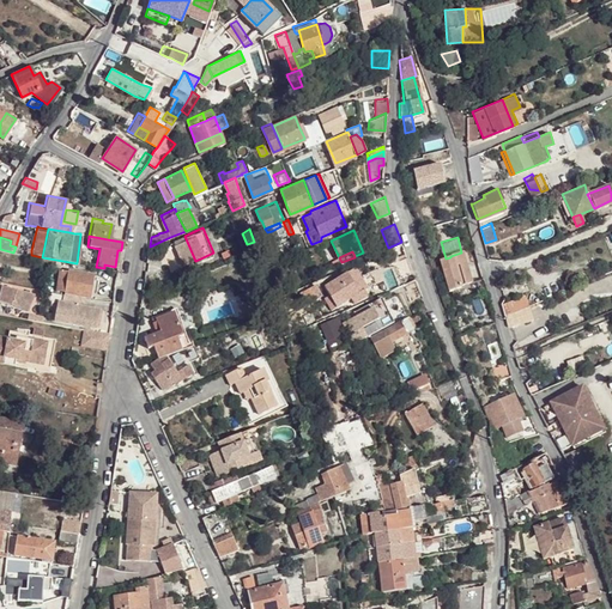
[(446,259),(440,261),(449,291),(461,288),(460,286),(472,282),(461,253),(450,256),(450,257),(446,259)]
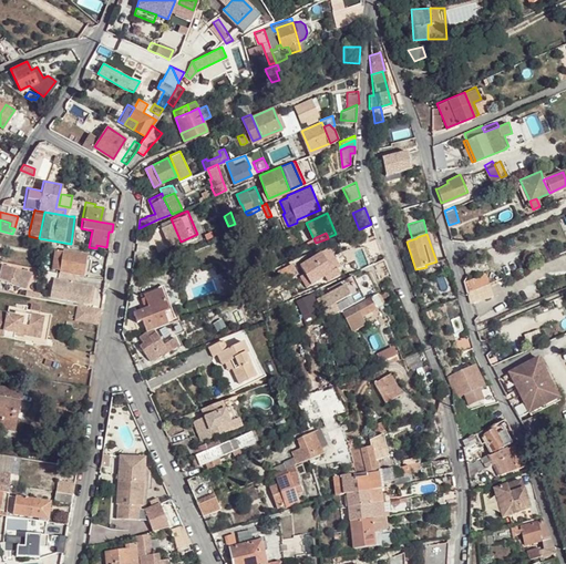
[(382,254),(378,245),(366,249),(369,259),(382,254)]
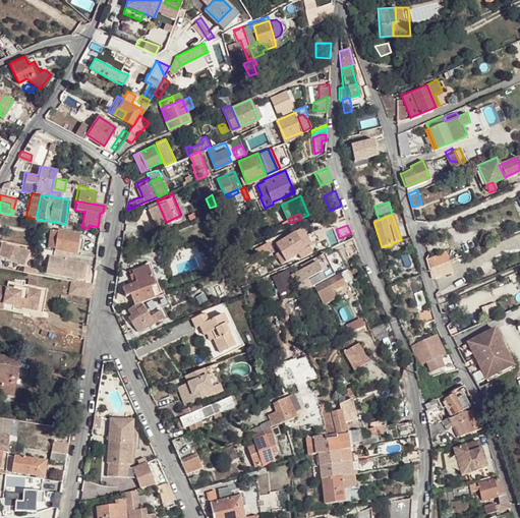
[(305,235),(301,227),(295,231),(304,248),(310,244),(311,244),(310,243),(318,239),(312,231),(305,235)]
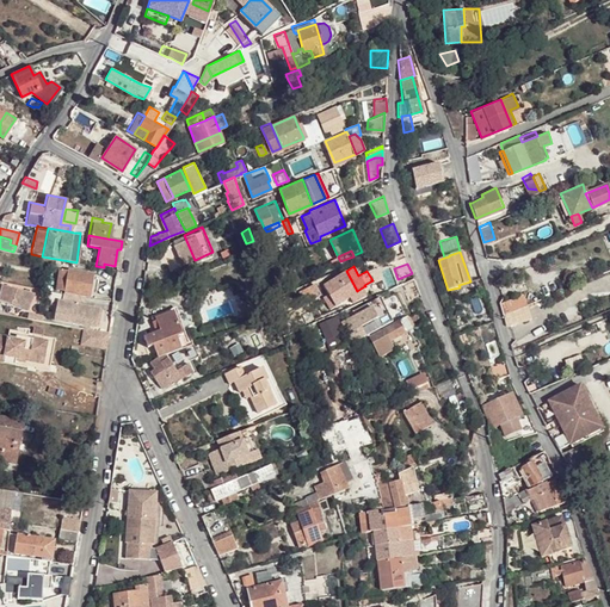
[(88,296),(92,273),(65,268),(62,290),(88,296)]
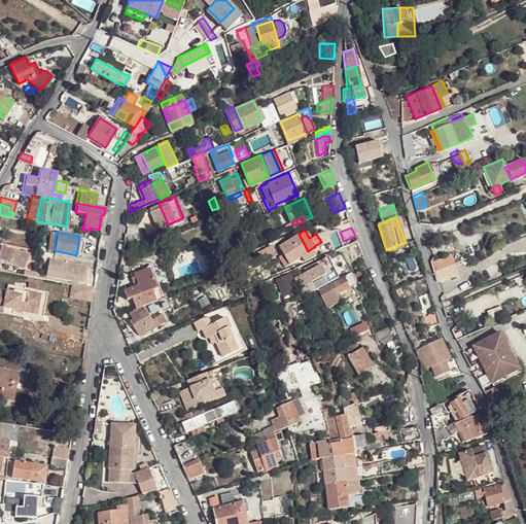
[(299,234),(279,244),(283,252),(279,255),(284,265),(305,253),(308,251),(299,234)]
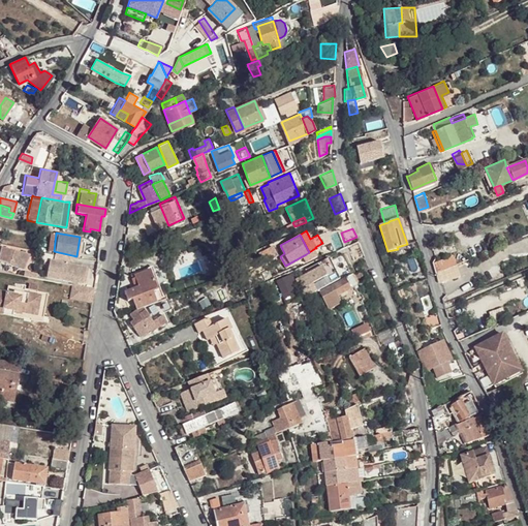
[(358,240),(348,245),(354,258),(364,254),(358,240)]
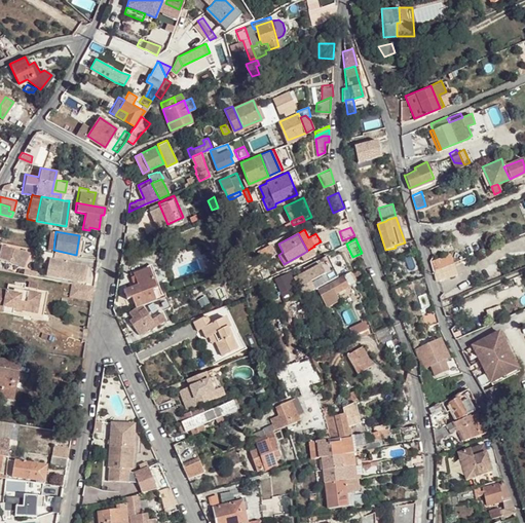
[(273,249),(271,244),(257,250),(260,255),(273,249)]
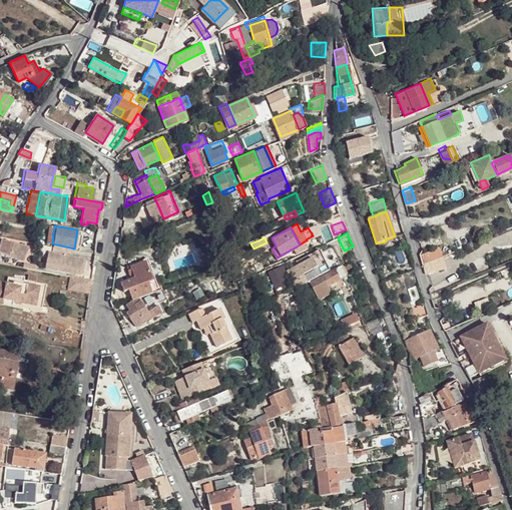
[(13,243),(14,243),(15,240),(4,239),(0,249),(0,252),(8,256),(11,248),(13,243)]
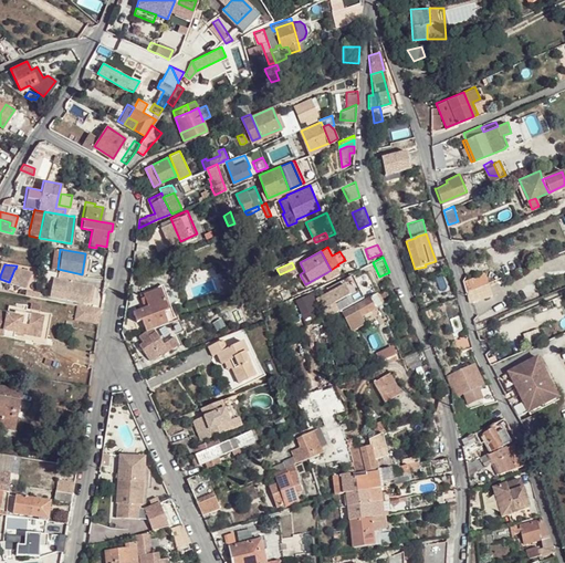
[(331,270),(327,272),(330,277),(336,273),(338,278),(343,275),(337,266),(331,270)]
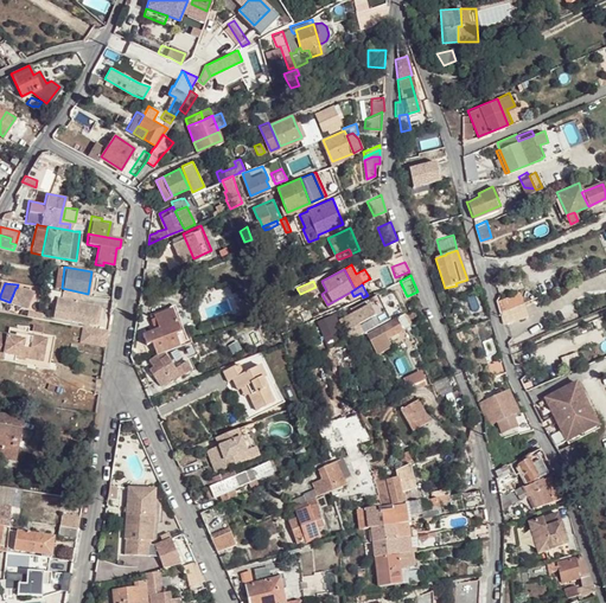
[(29,301),(31,293),(17,288),(16,288),(13,294),(21,299),(29,301)]
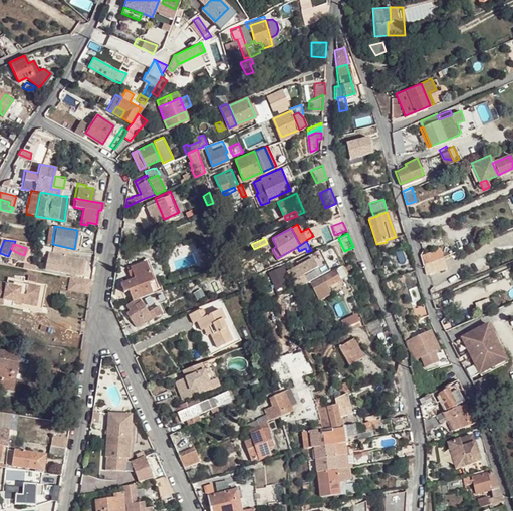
[(331,245),(321,251),(321,252),(331,269),(331,270),(342,265),(343,265),(331,245)]
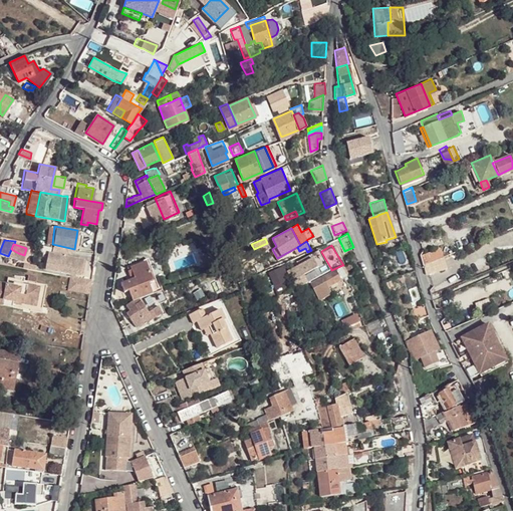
[(68,250),(50,246),(49,251),(67,255),(68,250)]
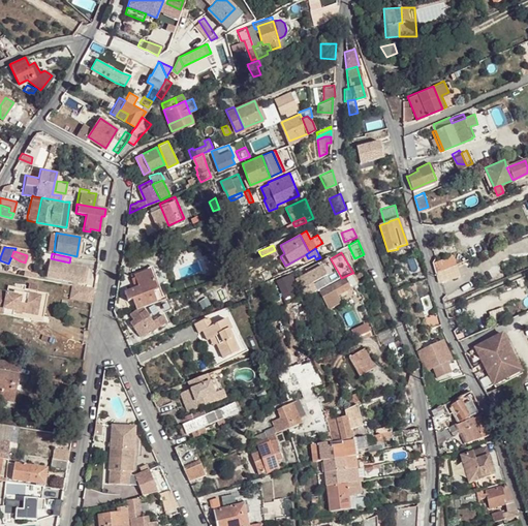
[(328,254),(312,264),(315,268),(331,259),(331,258),(328,254)]
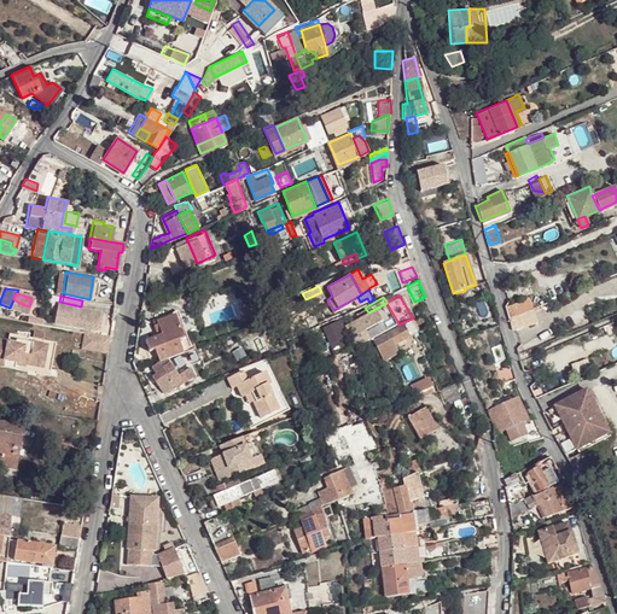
[(27,314),(29,307),(22,304),(13,299),(10,308),(27,314)]
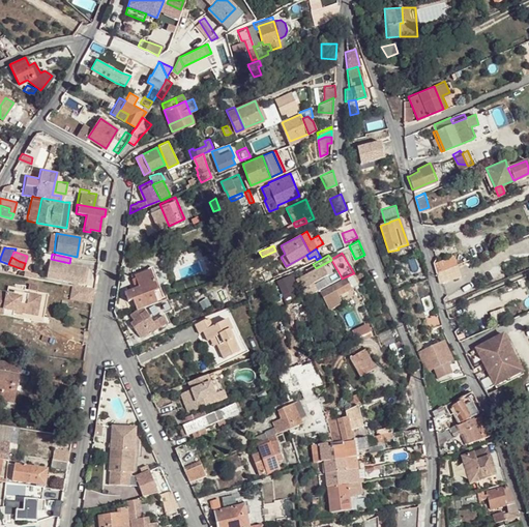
[(51,259),(48,276),(83,283),(85,266),(69,263),(51,259)]
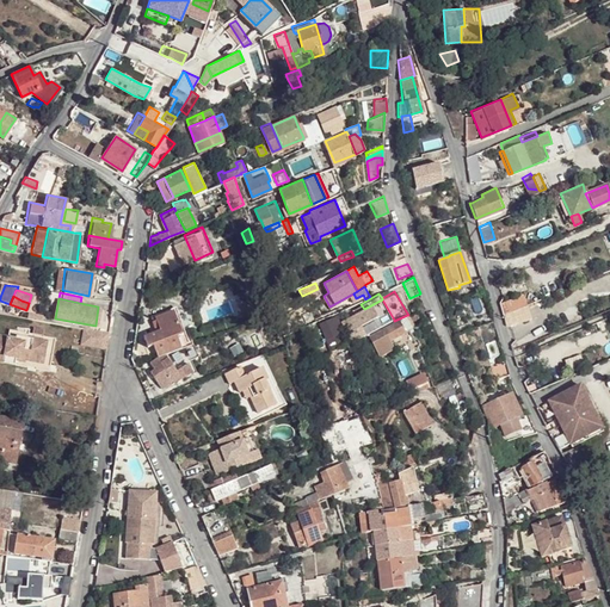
[(361,304),(352,309),(358,320),(362,327),(364,326),(368,333),(394,320),(382,299),(364,309),(361,304)]
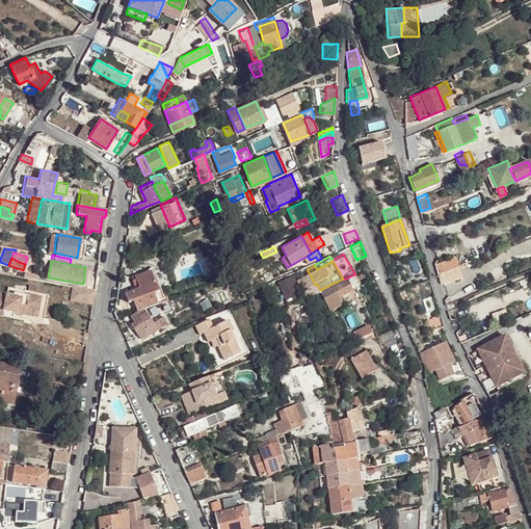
[(448,262),(433,265),(440,286),(453,282),(448,262)]
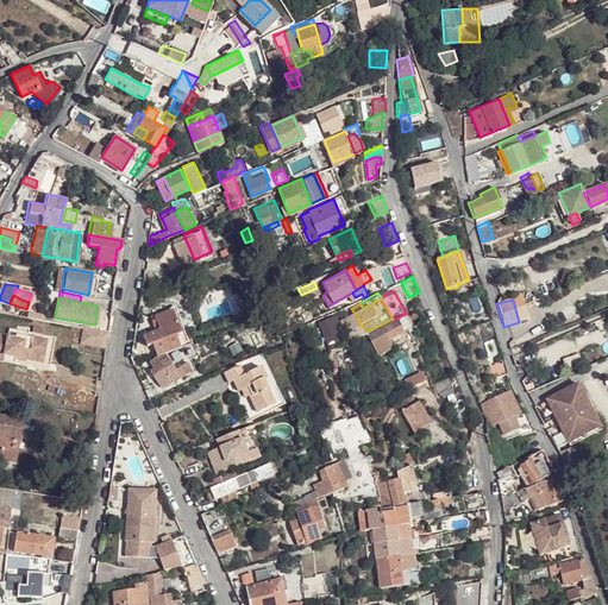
[(154,341),(158,354),(170,350),(181,346),(177,334),(183,332),(174,307),(155,314),(156,317),(160,327),(156,329),(144,333),(148,344),(154,341)]
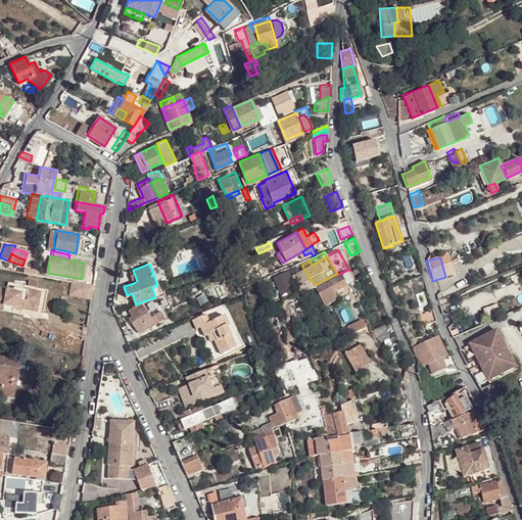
[(353,280),(348,270),(341,274),(346,284),(353,280)]
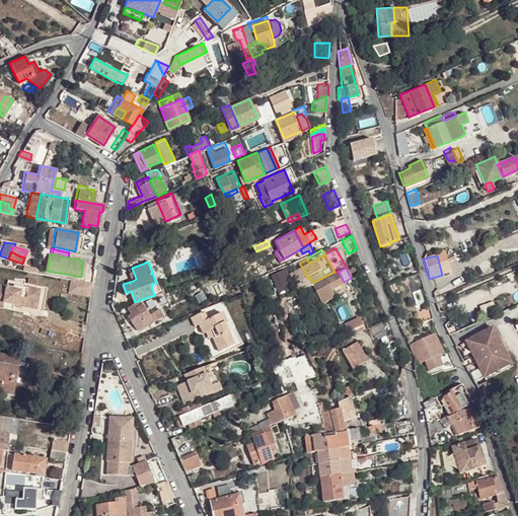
[(289,293),(287,283),(290,282),(286,269),(269,273),(276,297),(289,293)]
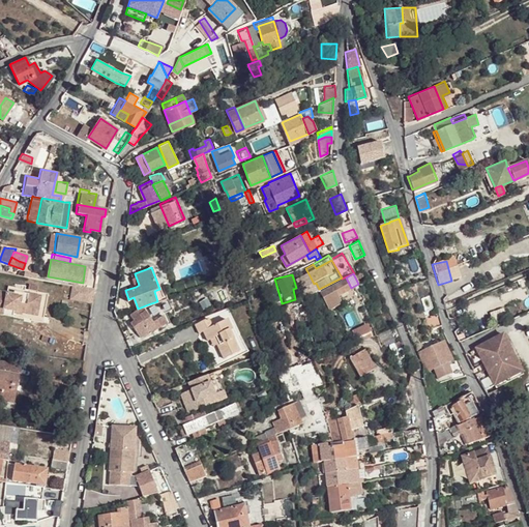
[(311,277),(304,281),(309,289),(315,286),(314,284),(311,277)]
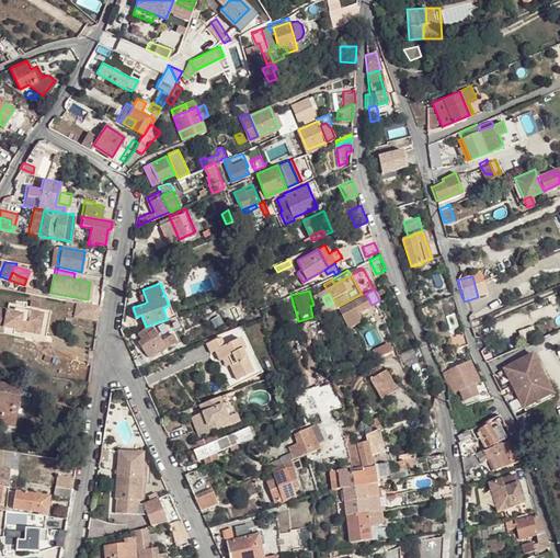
[(372,305),(366,294),(352,302),(358,312),(372,305)]
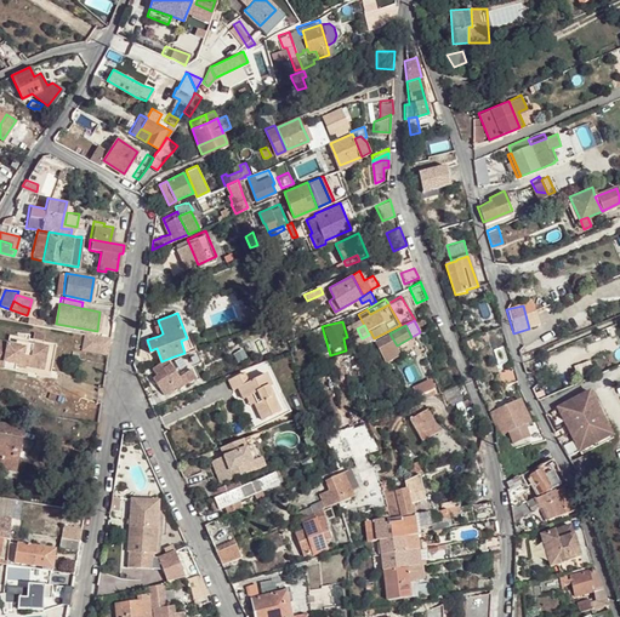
[(107,354),(109,337),(83,332),(80,349),(107,354)]
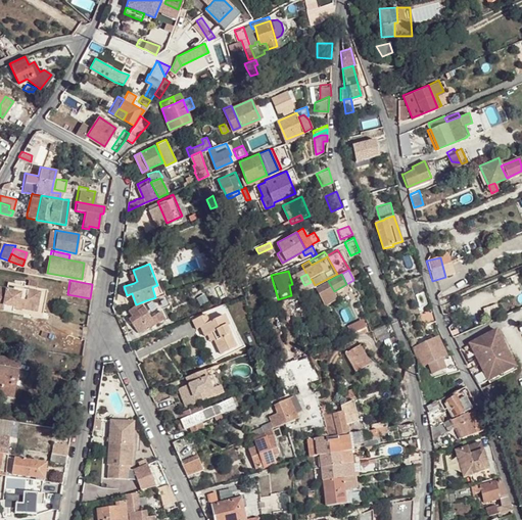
[(327,280),(316,286),(325,303),(337,297),(334,291),(328,281),(327,280)]
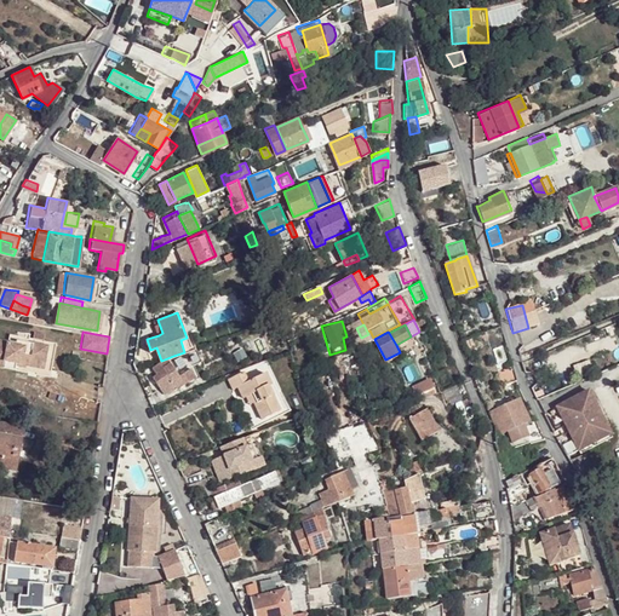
[(269,347),(262,333),(251,338),(258,353),(269,347)]
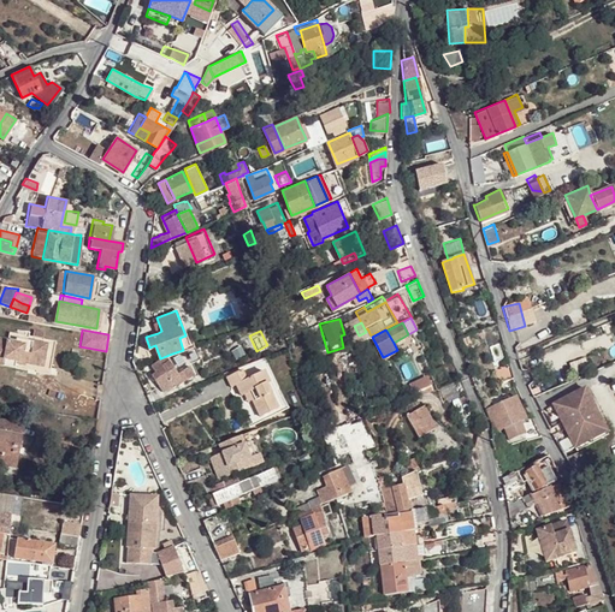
[(41,357),(45,343),(12,338),(12,344),(4,343),(5,340),(0,339),(0,364),(12,368),(13,362),(30,364),(31,355),(41,357)]
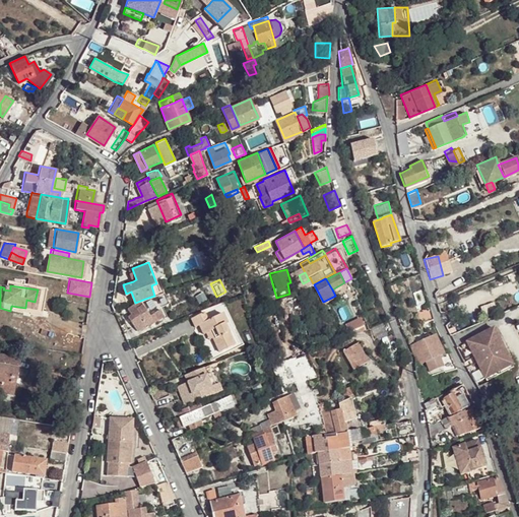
[(26,300),(25,308),(34,310),(35,302),(26,300)]
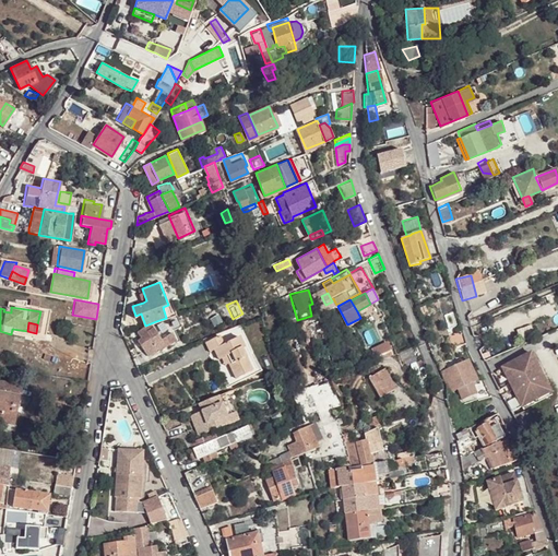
[(137,340),(146,353),(157,346),(158,347),(177,336),(174,330),(162,336),(154,324),(147,329),(145,326),(138,332),(141,338),(137,340)]
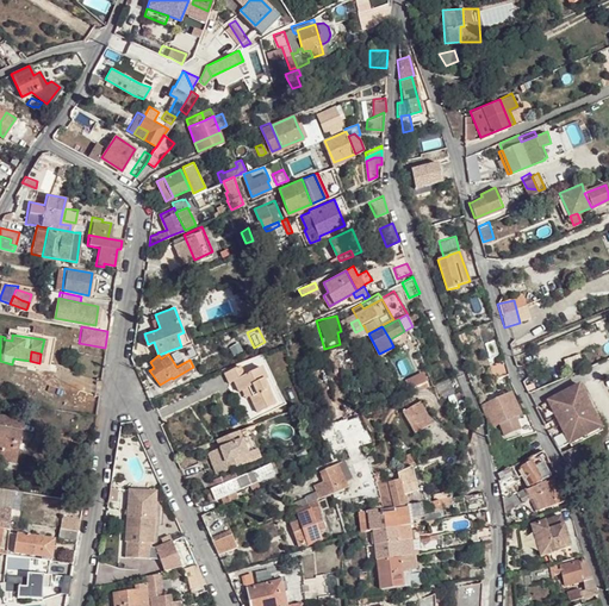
[(582,366),(578,354),(571,356),(575,368),(582,366)]
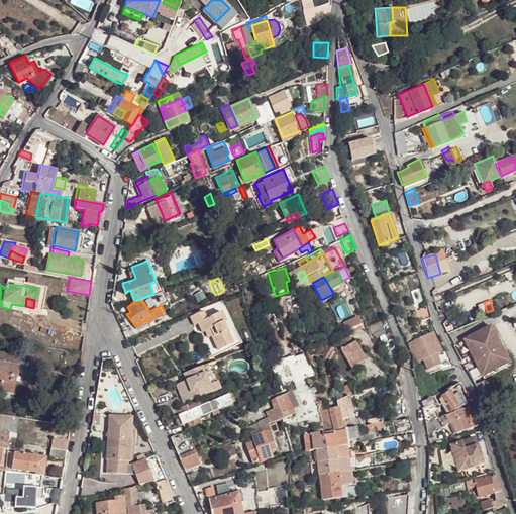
[(485,313),(481,303),(476,305),(479,315),(485,313)]
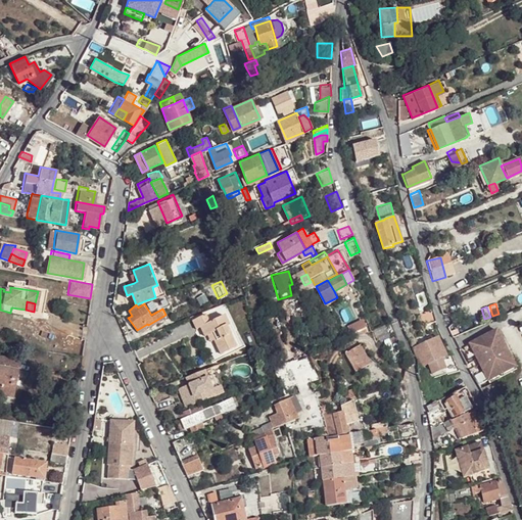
[(431,308),(419,312),(422,324),(434,320),(431,308)]
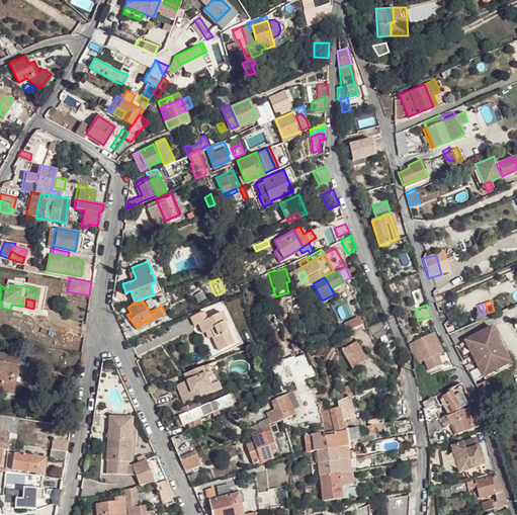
[(204,310),(190,317),(194,325),(198,323),(202,332),(203,332),(205,331),(209,329),(211,336),(218,349),(235,342),(225,321),(228,320),(223,311),(207,318),(204,310)]
